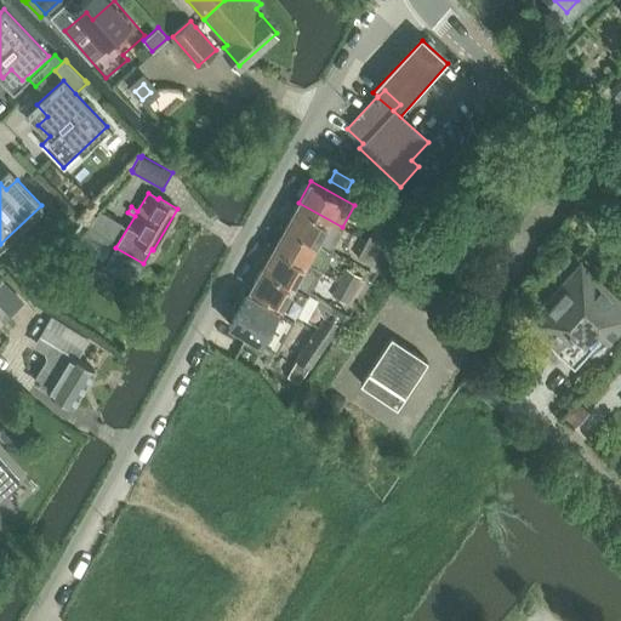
[(343,228),(342,227),(298,203),(286,224),(331,249),(343,228)]
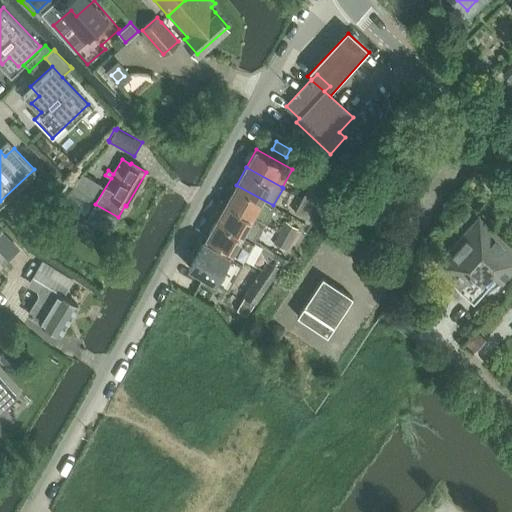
[(90,202),(101,183),(81,172),(79,177),(76,175),(68,184),(72,187),(70,191),(90,202)]
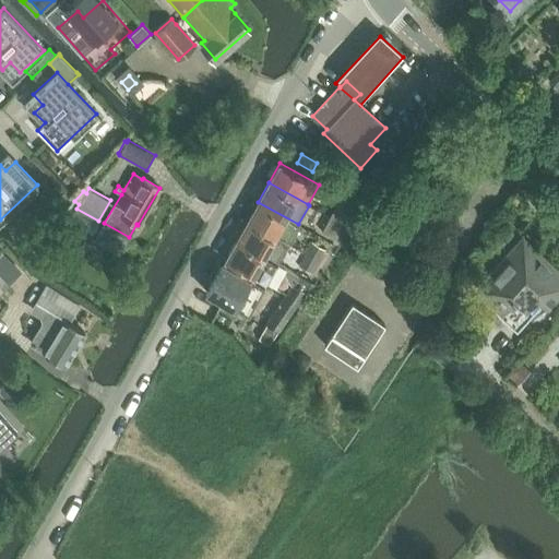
[(355,204),(341,197),(330,217),(344,225),(355,204)]
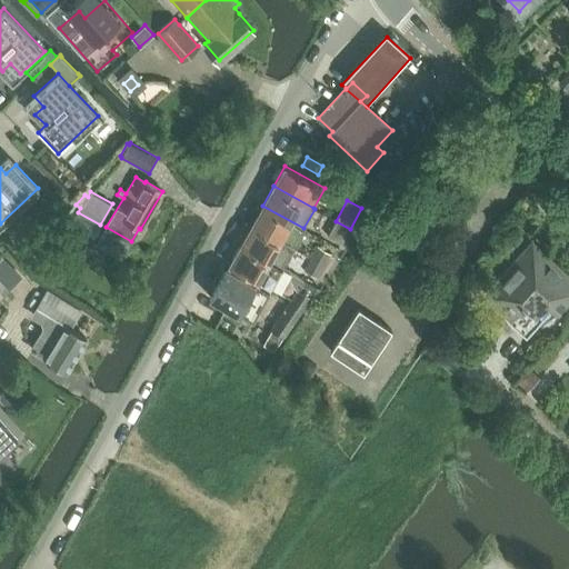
[(303,228),(262,206),(251,225),(293,248),(303,230),(302,229),(303,228)]
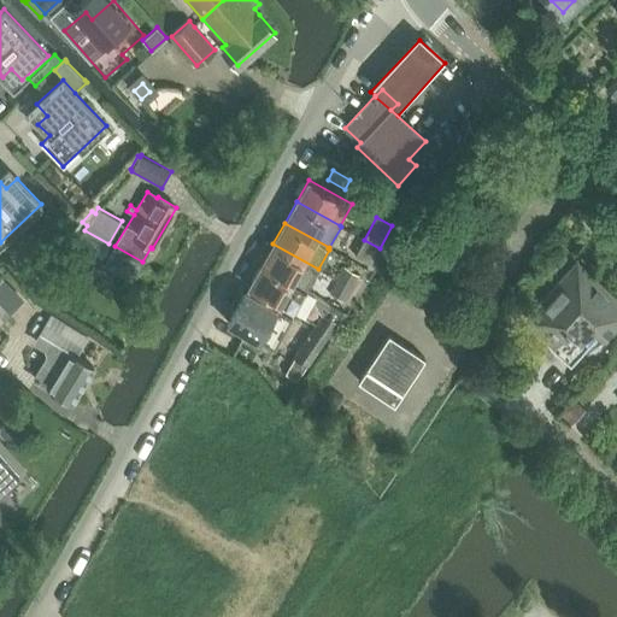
[(110,245),(109,244),(84,230),(77,244),(103,258),(110,245)]
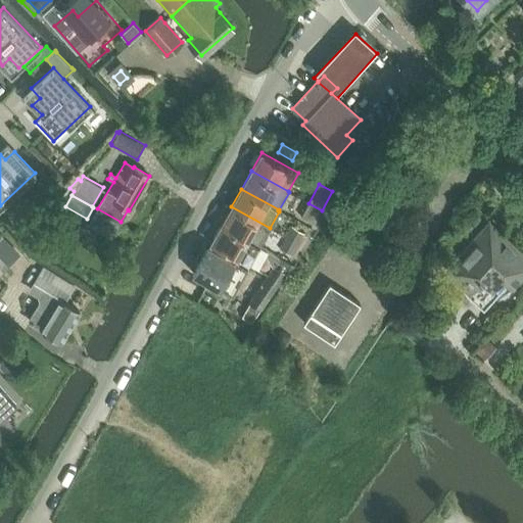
[(300,218),(315,225),(322,210),(308,203),(300,218)]
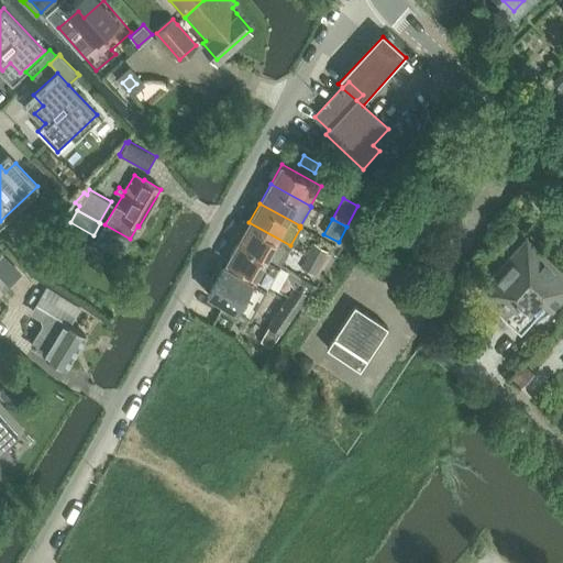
[(249,222),(238,241),(279,265),(290,245),(249,222)]
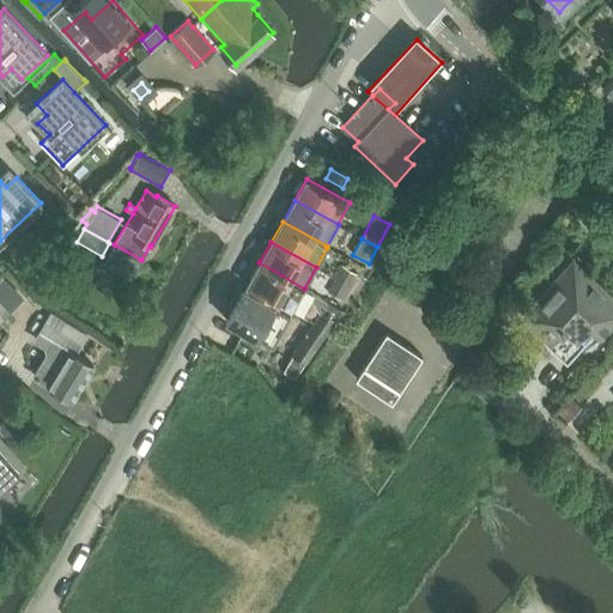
[(612,323),(612,297),(574,261),(522,316),(535,328),(532,332),(566,363),(589,338),(594,343),(600,335),(601,337),(612,323)]
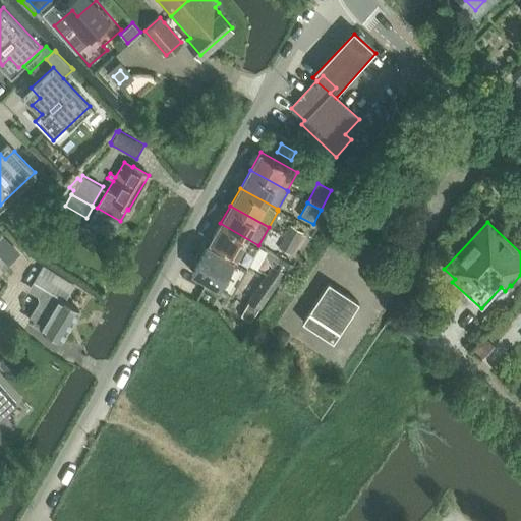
[(220,223),(210,241),(249,264),(261,249),(259,245),(258,245),(220,223)]
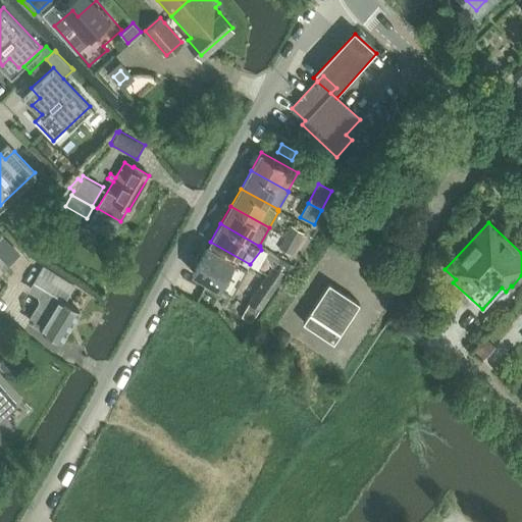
[(306,233),(292,225),(284,237),(300,245),(306,233)]
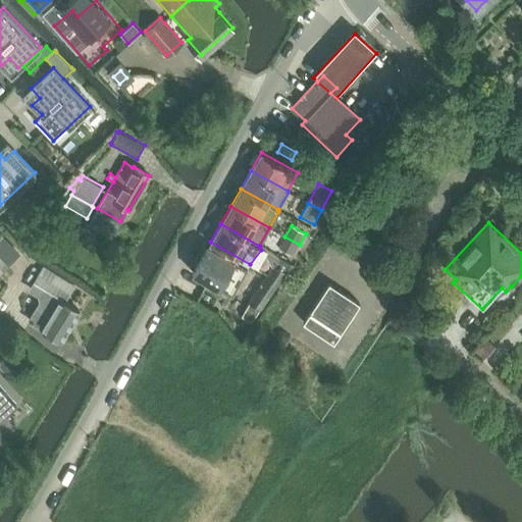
[(300,245),(284,237),(278,248),(293,256),(300,245)]
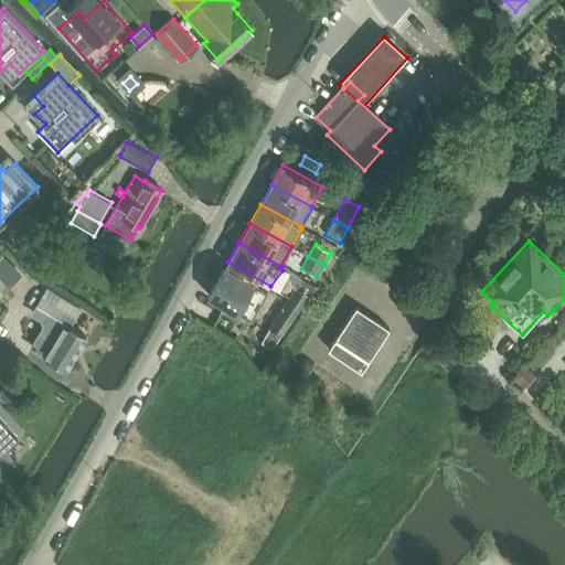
[(252,318),(267,290),(252,281),(252,280),(225,266),(209,295),(252,318)]
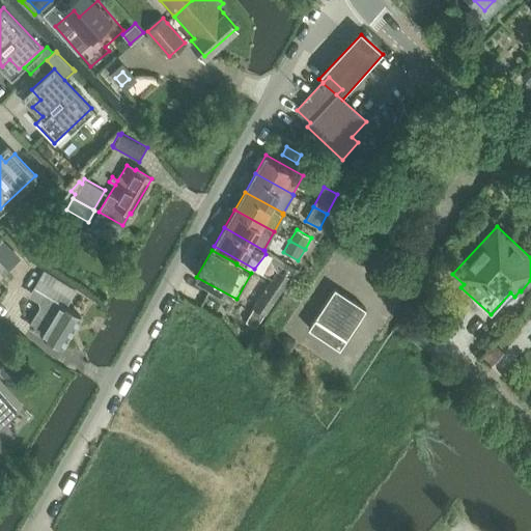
[(0,277),(9,269),(0,259),(0,277)]
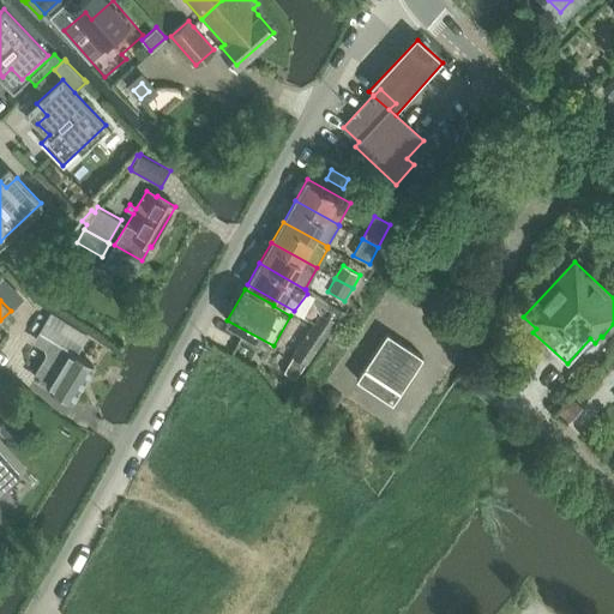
[(320,312),(314,321),(329,330),(332,325),(336,326),(345,311),(329,302),(323,313),(320,312)]
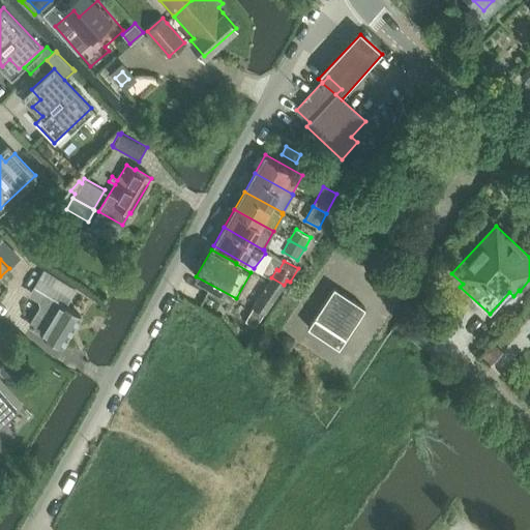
[(63,282),(43,270),(30,291),(47,301),(31,326),(42,333),(42,332),(62,345),(80,316),(63,305),(70,294),(59,288),(63,282)]
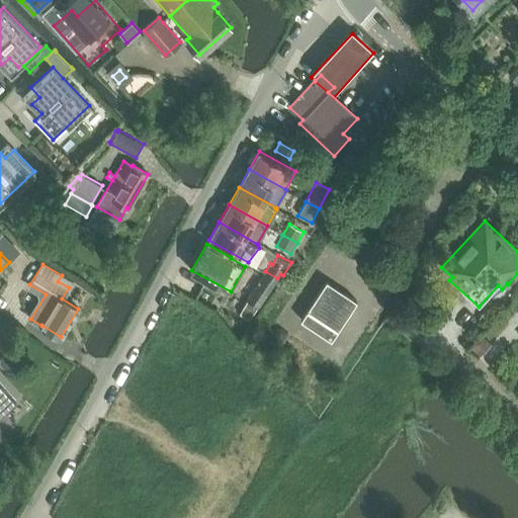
[(251,291),(246,300),(259,308),(277,278),(265,271),(251,291)]
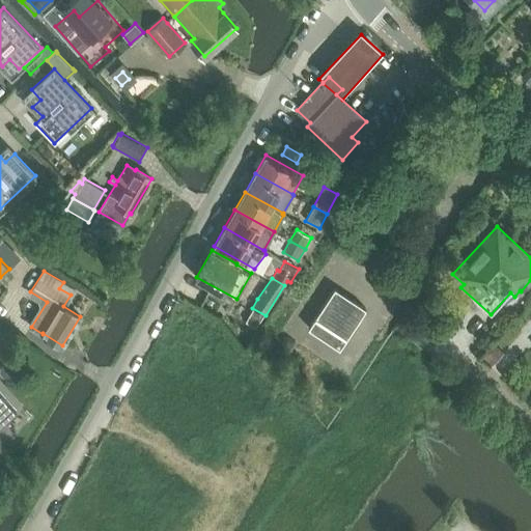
[(334,287),(308,328),(339,348),(366,308),(334,287)]
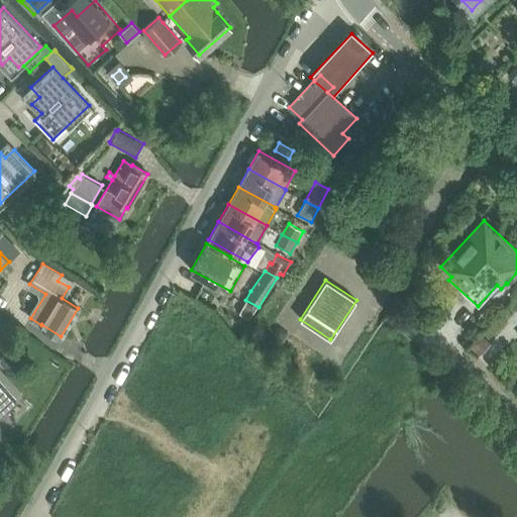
[(471,346),(479,354),(490,342),(482,334),(471,346)]
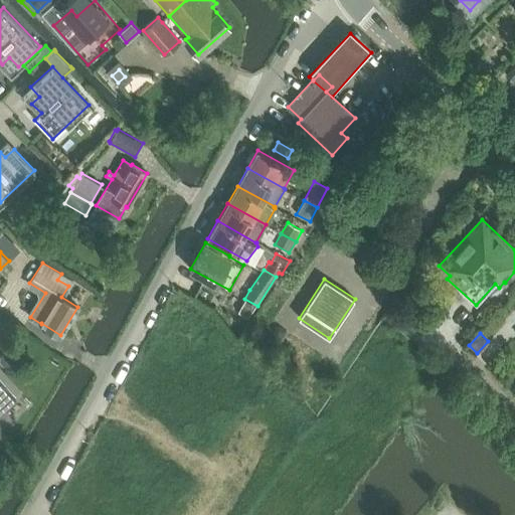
[(0,428),(12,417),(3,407),(15,396),(0,378),(0,428)]
